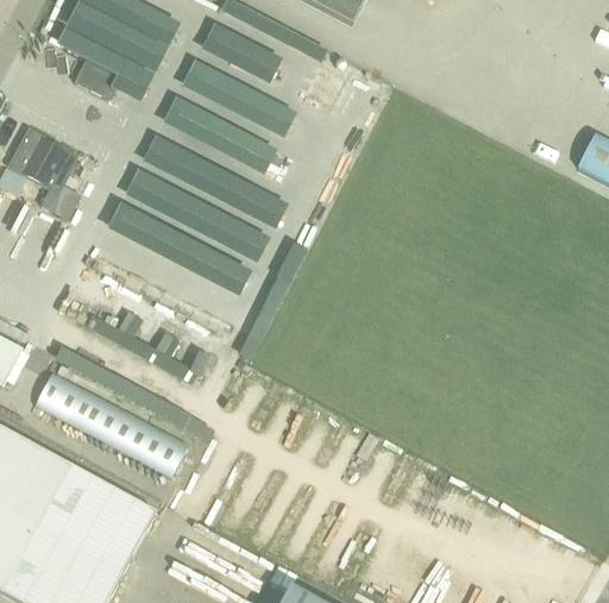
[(307,0),(352,24),(364,0),(307,0)]
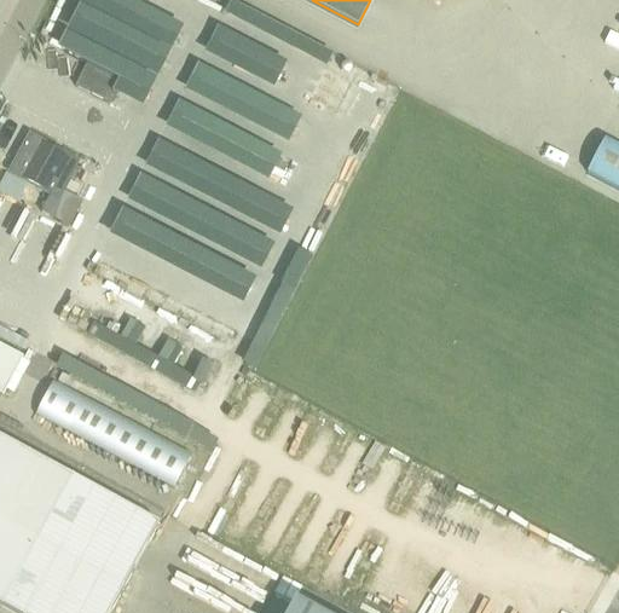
[(41,138),(22,174),(46,188),(65,150),(41,138)]
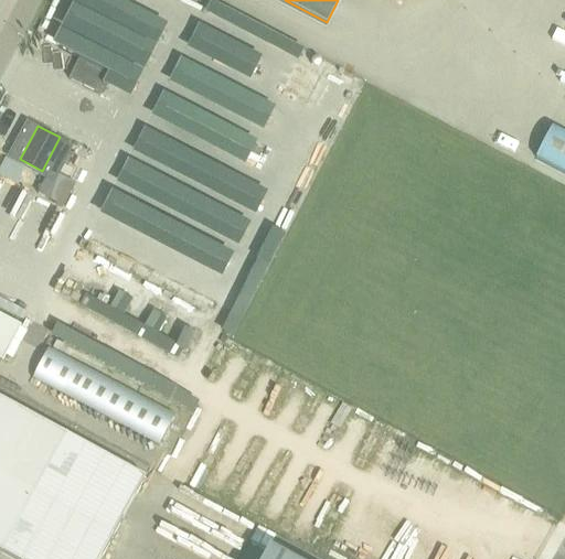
[(38,190),(62,203),(68,191),(44,178),(38,190)]
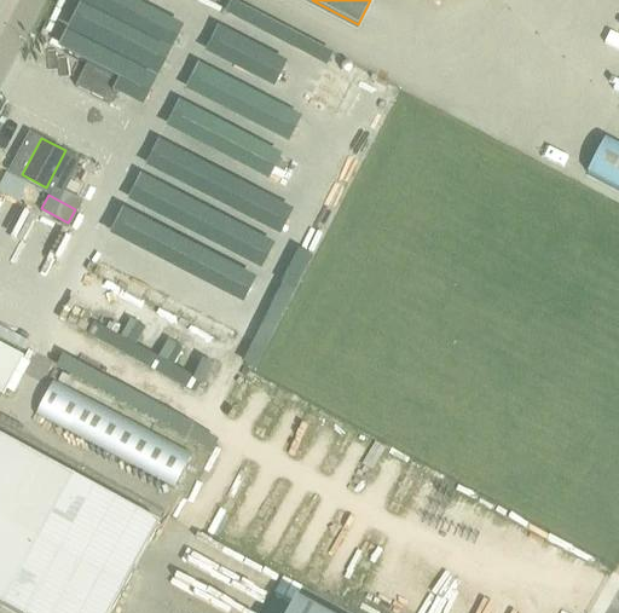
[(0,389),(3,391),(23,353),(0,340),(0,389)]
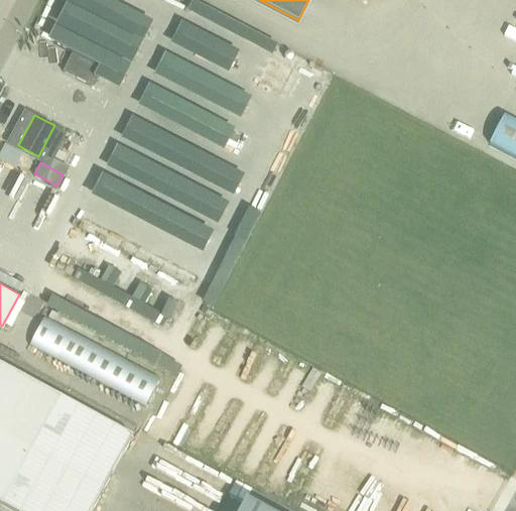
[(29,342),(145,403),(160,374),(45,313),(29,342)]
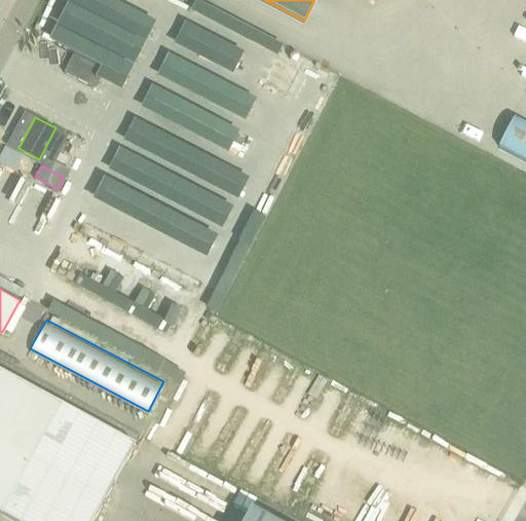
[(0,509),(22,520),(90,520),(135,441),(0,367),(0,509)]
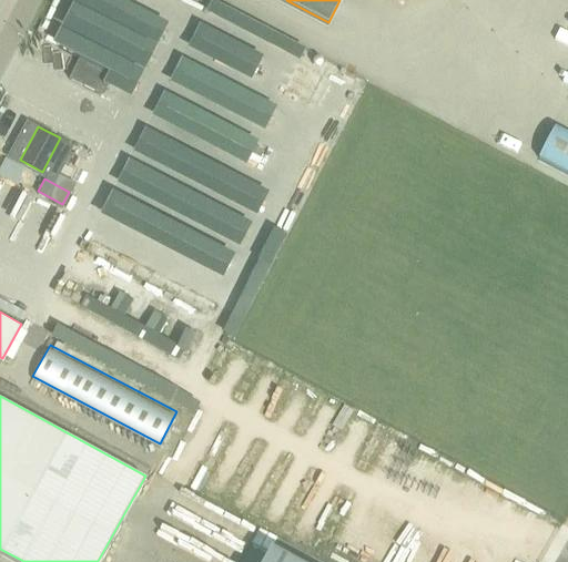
[(261,561),(301,561),(271,545),(261,561)]
